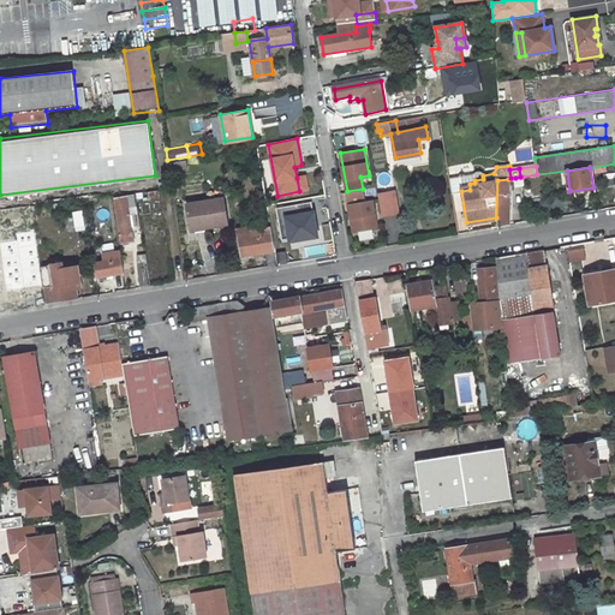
[(297,178),(299,191),(308,190),(305,175),(297,178)]
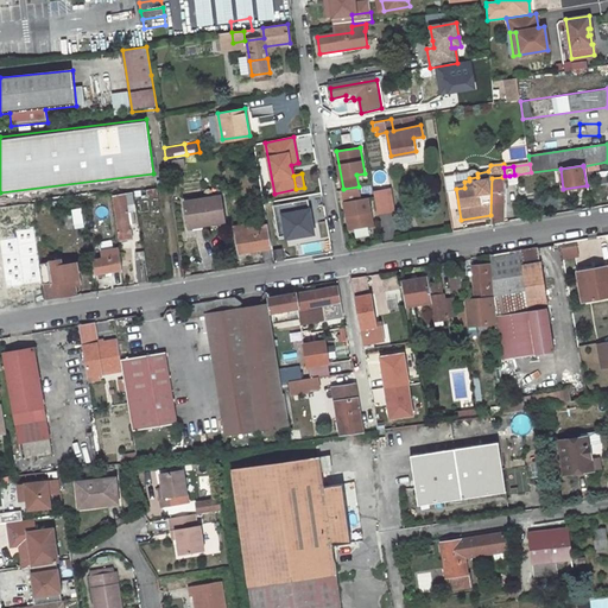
[(492,178),(491,215),(491,225),(502,222),(502,177),(492,178)]
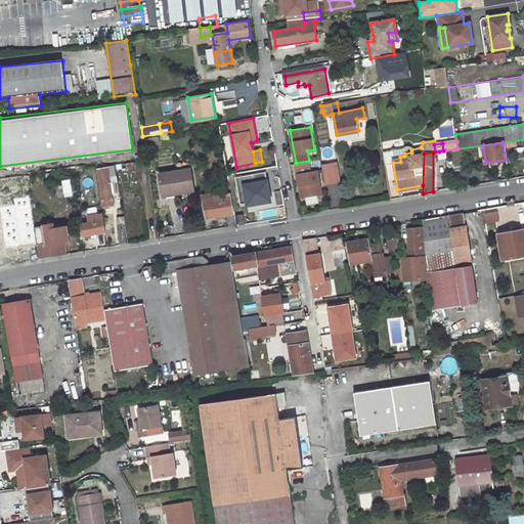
[(311,171),(309,161),(296,163),(301,197),(321,193),(317,170),(311,171)]
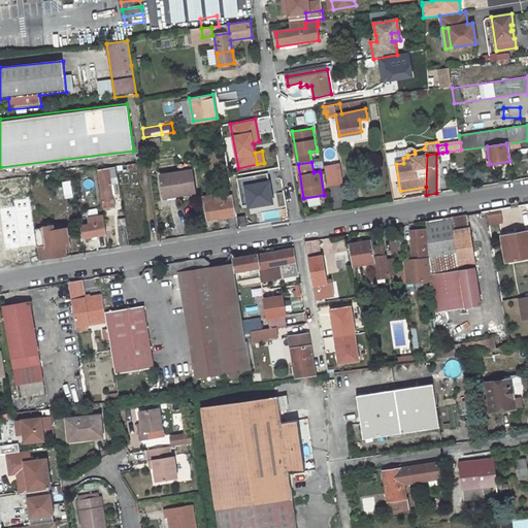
[(324,165),(327,184),(341,180),(338,163),(324,165)]
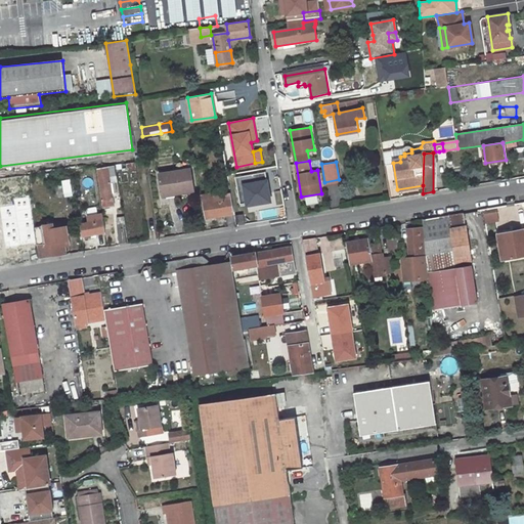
[(114,205),(112,189),(116,188),(115,181),(111,181),(110,175),(115,174),(114,166),(98,168),(104,207),(114,205)]
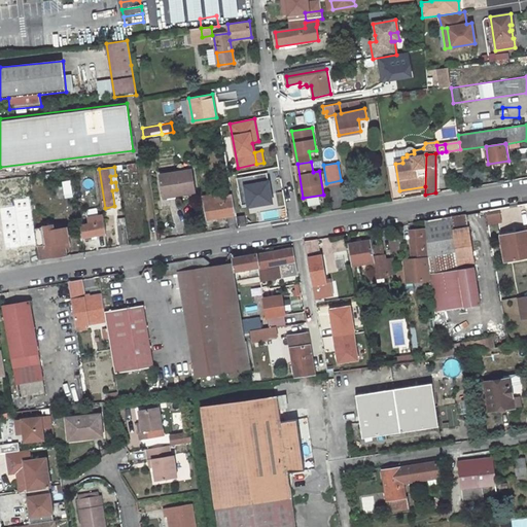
[(82,169),(72,170),(73,178),(83,177),(82,169)]
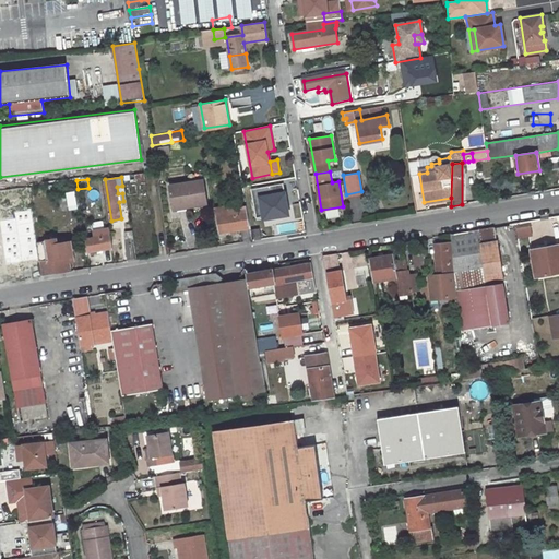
[(167,186),(170,205),(187,203),(188,209),(206,206),(202,180),(167,186)]
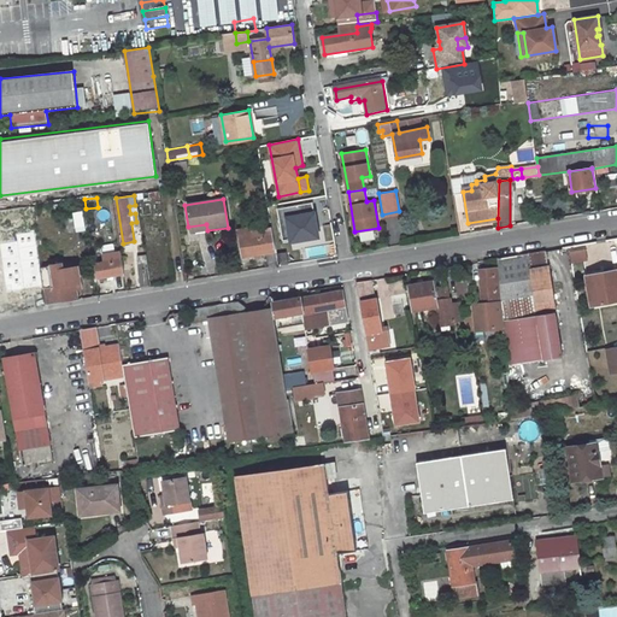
[(315,203),(281,209),(283,239),(291,238),(292,241),(319,238),(315,203)]
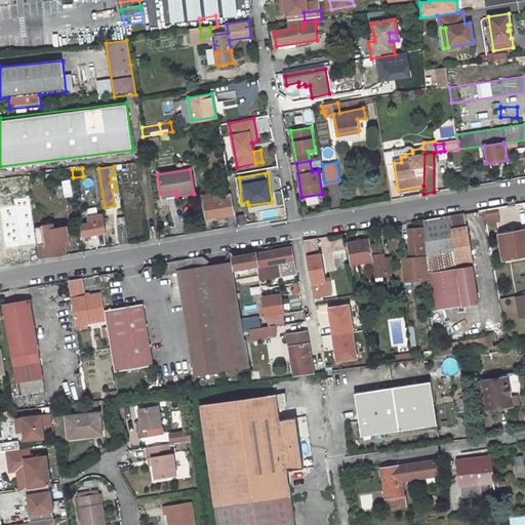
[(37,245),(27,175),(0,178),(0,253),(14,252),(11,225),(2,227),(0,215),(0,198),(15,196),(19,224),(17,224),(22,251),(37,248),(37,245)]
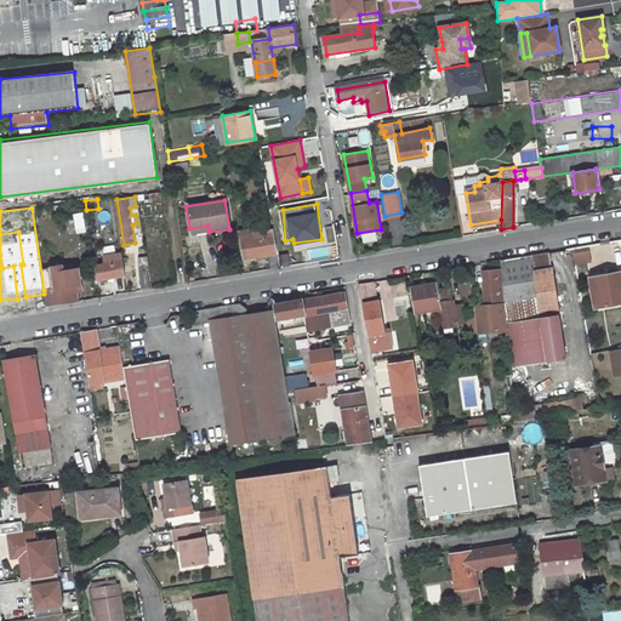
[(84,214),(74,215),(77,234),(87,233),(84,214)]
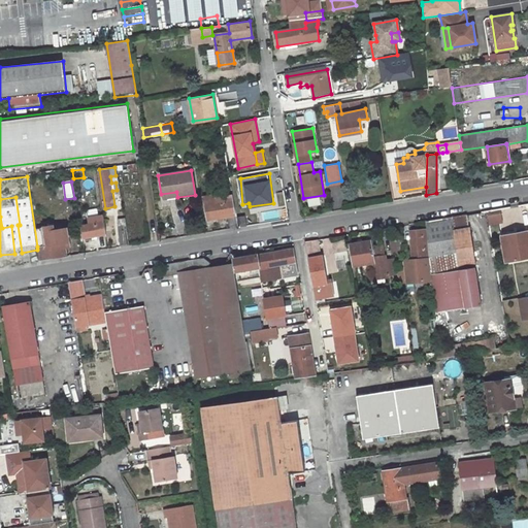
[(216,194),(203,196),(206,220),(236,216),(232,195),(216,198),(216,194)]
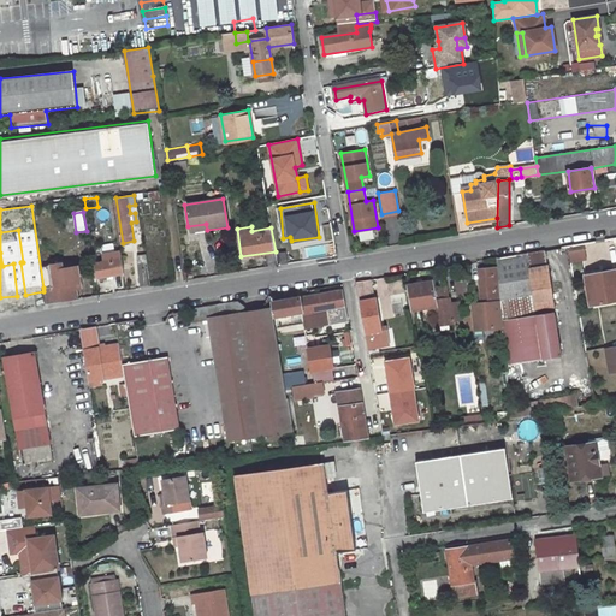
[(568,246),(569,256),(585,253),(582,243),(568,246)]
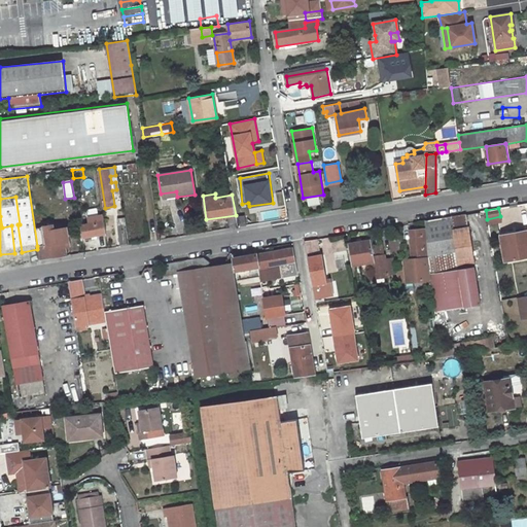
[(429,272),(433,311),(475,305),(466,213),(425,220),(426,230),(429,272)]
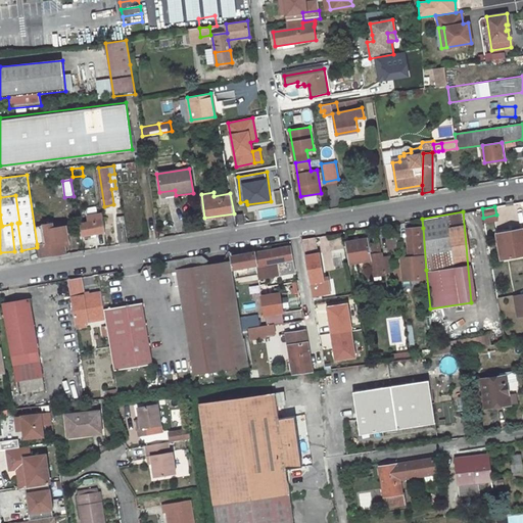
[(234,215),(236,225),(244,223),(242,214),(234,215)]
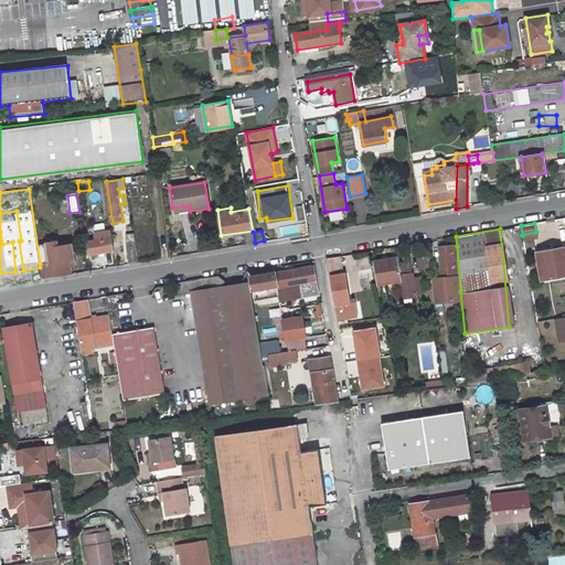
[(115,254),(112,237),(103,240),(102,233),(94,234),(95,240),(86,241),(88,255),(91,254),(92,257),(115,254)]
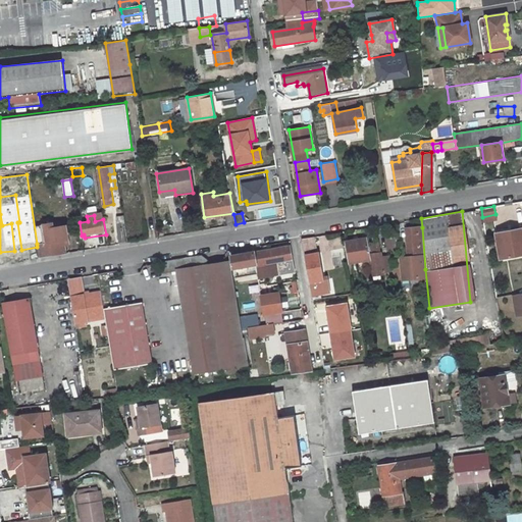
[(21,250),(17,222),(11,223),(14,251),(21,250)]
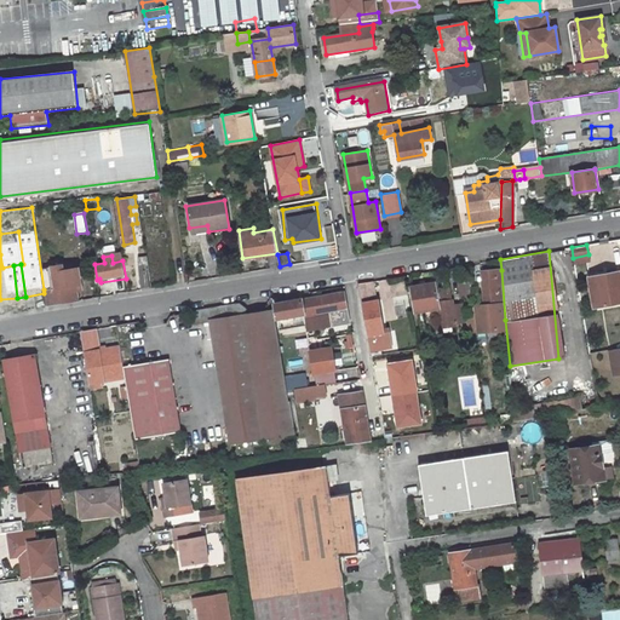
[(151,286),(148,264),(138,265),(142,287),(151,286)]
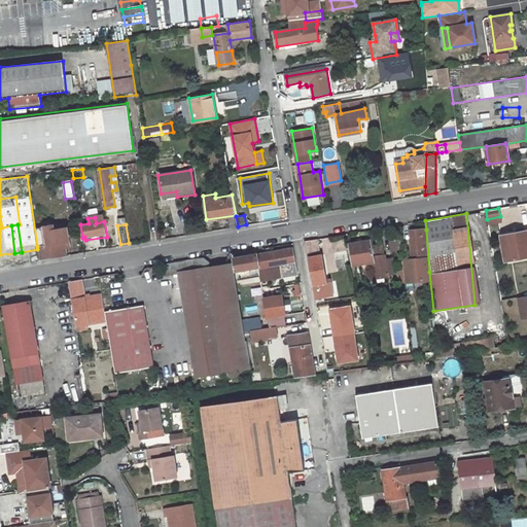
[(34,230),(37,246),(39,246),(41,259),(67,255),(65,243),(69,242),(67,230),(55,232),(54,226),(34,230)]
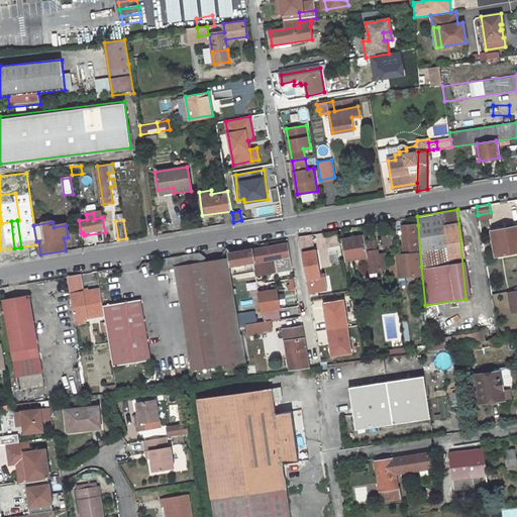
[(418,225),(401,226),(404,255),(401,255),(402,276),(421,275),(420,267),(421,267),(418,225)]
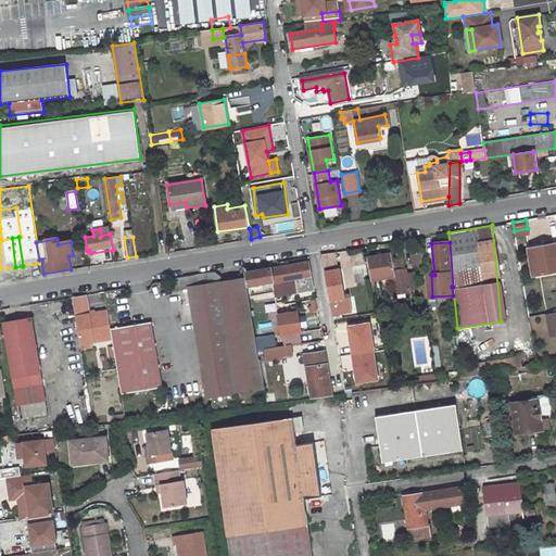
[(555,242),(533,247),(538,274),(555,270),(555,242)]
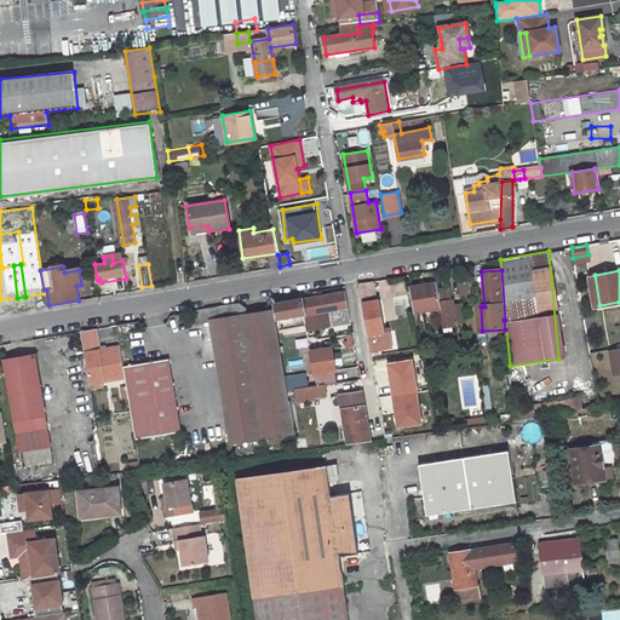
[(600,305),(595,275),(589,276),(593,306),(600,305)]
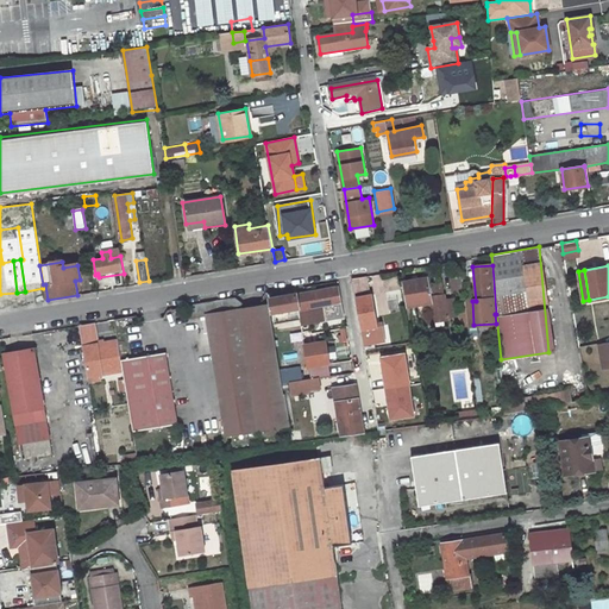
[(463,275),(452,276),(454,293),(464,290),(463,275)]
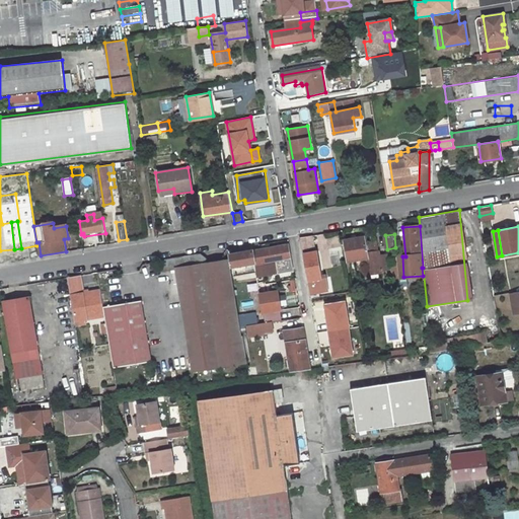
[(313,235),(300,237),(308,284),(321,281),(316,252),(315,252),(313,235)]
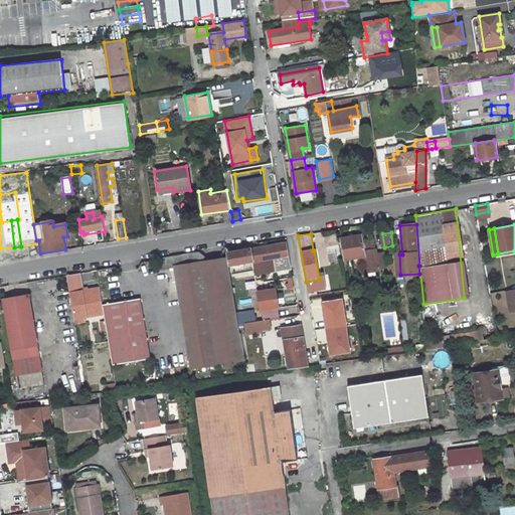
[(340,238),(344,260),(348,259),(364,256),(367,272),(378,270),(378,268),(385,267),(383,252),(376,253),(373,240),(362,241),(361,235),(340,238)]
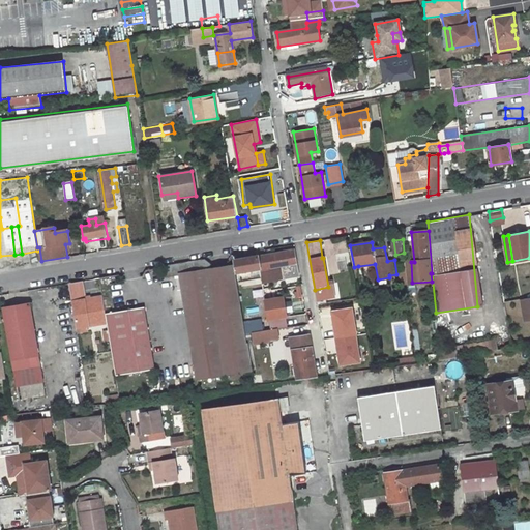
[(284,278),(299,276),(295,251),(252,258),(251,254),(241,256),(242,259),(235,260),(237,270),(245,269),(246,274),(251,273),(252,277),(261,275),(260,270),(282,267),(284,278)]
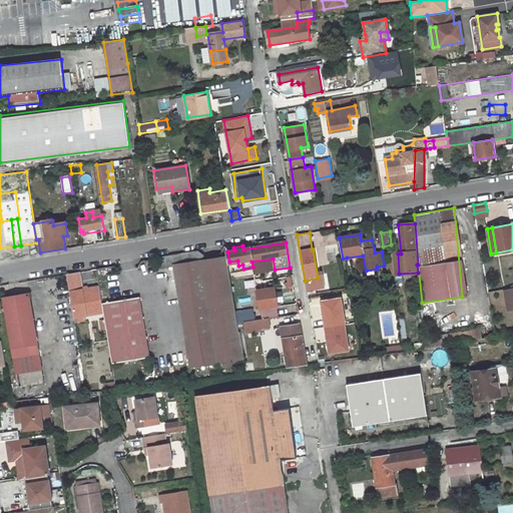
[(241,322),(237,322),(235,323),(223,247),(158,259),(159,269),(175,267),(192,364),(247,356),(241,322)]
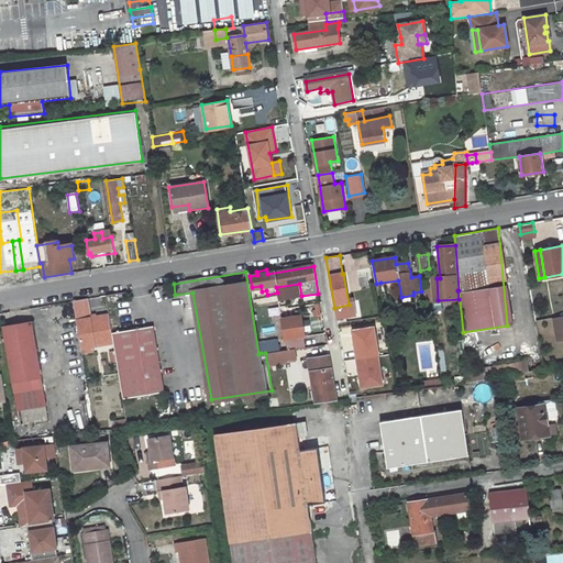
[(155,287),(157,298),(175,295),(174,284),(155,287)]
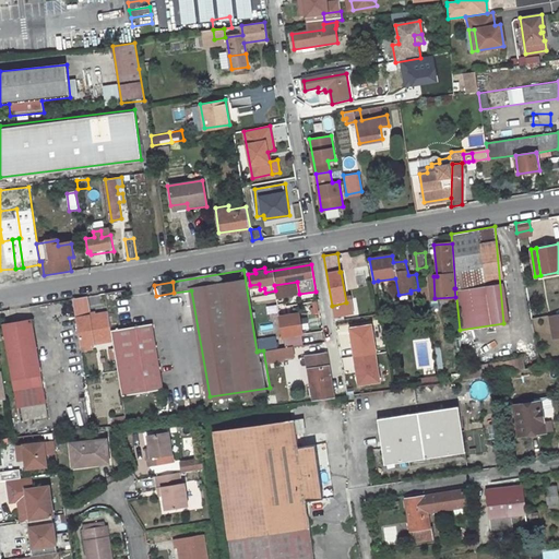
[(106,314),(91,317),(87,296),(73,299),(81,345),(110,340),(106,314)]
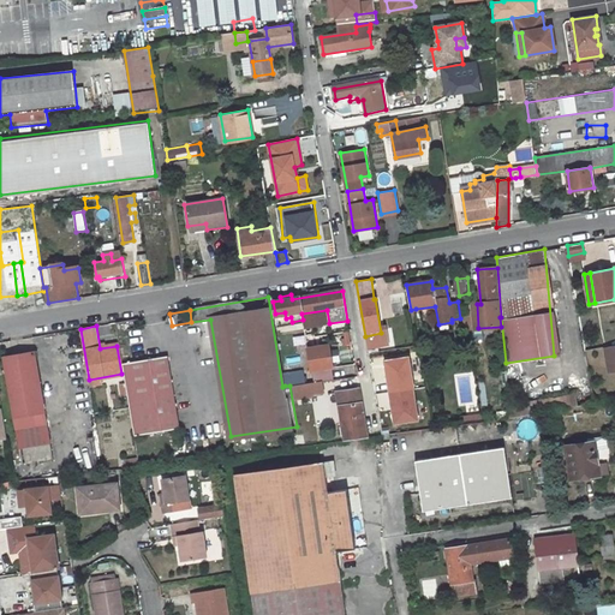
[(365,336),(368,350),(389,347),(387,333),(381,333),(365,336)]
